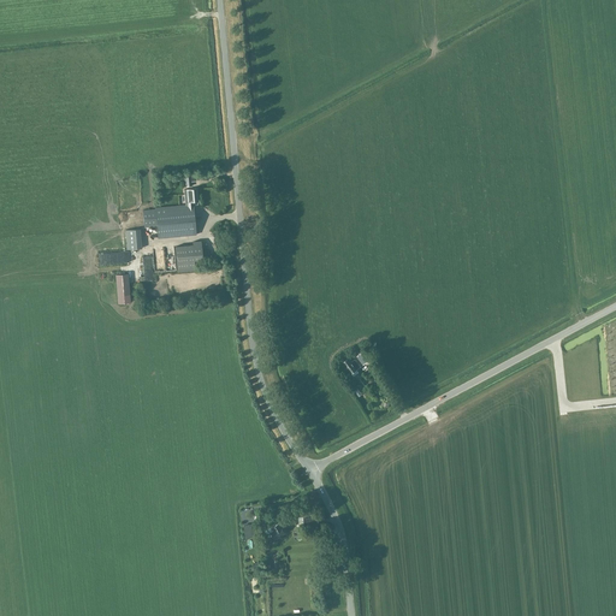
[(194,202),(197,201),(196,189),(187,189),(184,190),(185,206),(155,209),(143,211),(144,227),(157,226),(158,238),(196,235),(194,206),(194,202)]
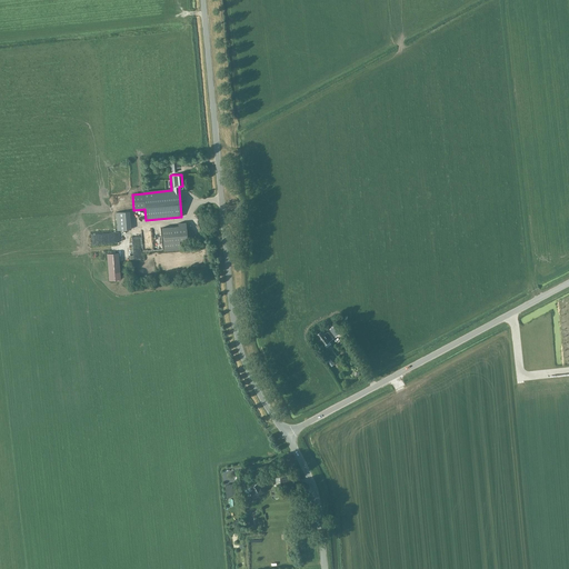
[(117,230),(131,229),(129,211),(116,212),(117,230)]
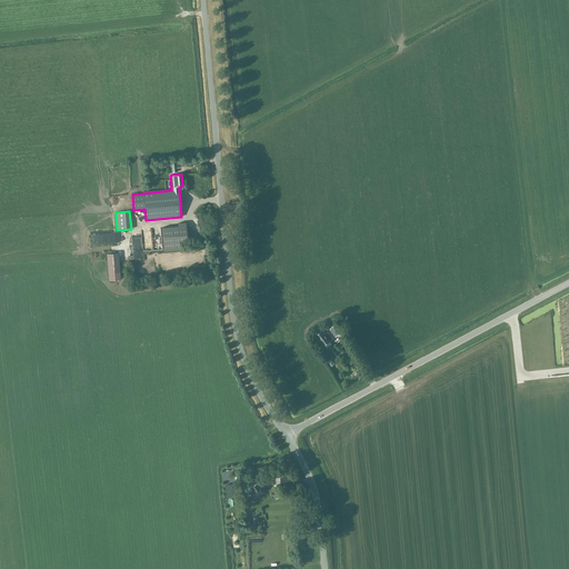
[(178,226),(161,228),(165,251),(180,249),(180,240),(188,239),(186,222),(178,223),(178,226)]
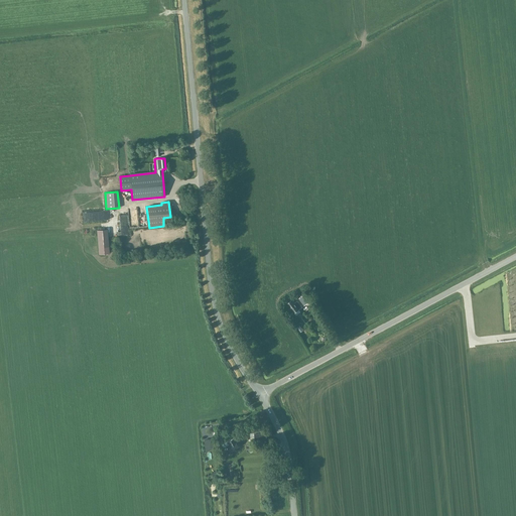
[(109,253),(108,230),(97,230),(99,254),(109,253)]
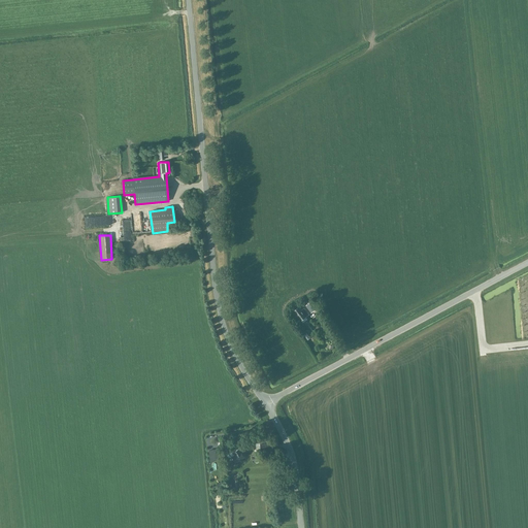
[(306,305),(311,312),(317,308),(316,308),(321,305),(316,298),(314,300),(311,297),(307,300),(309,303),(306,305)]
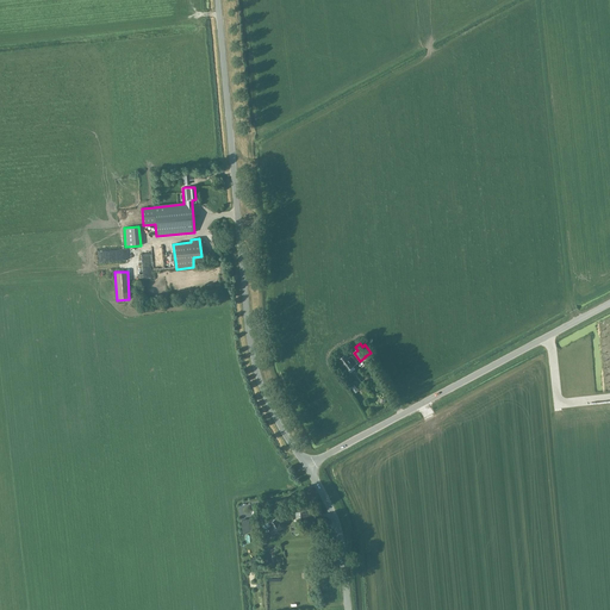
[(348,369),(356,363),(352,356),(348,359),(346,355),(340,359),(348,369)]
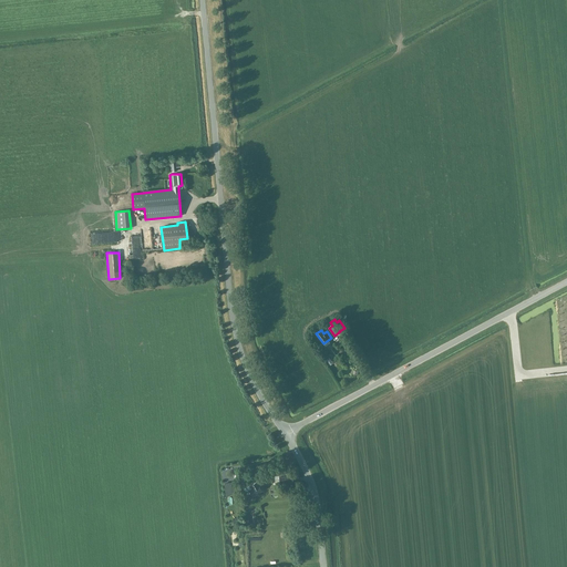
[(290,483),(290,477),(290,473),(286,473),(286,477),(279,477),(279,483),(290,483)]
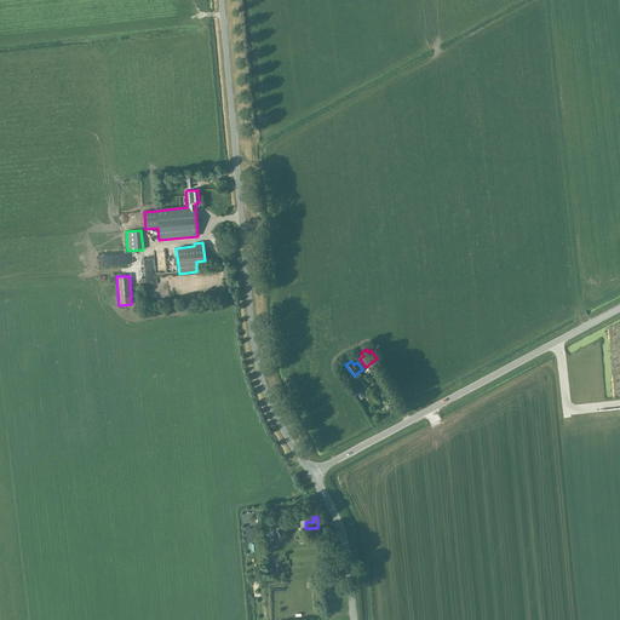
[(282,530),(280,527),(274,530),(270,532),(271,535),(276,543),(286,537),(282,530)]
